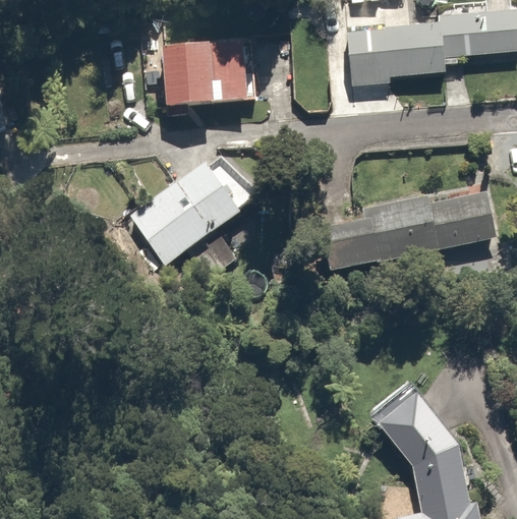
[(438,21),(346,26),(349,84),(397,81),(397,76),(448,73),(447,57),(516,53),(516,10),(437,15),(438,21)]
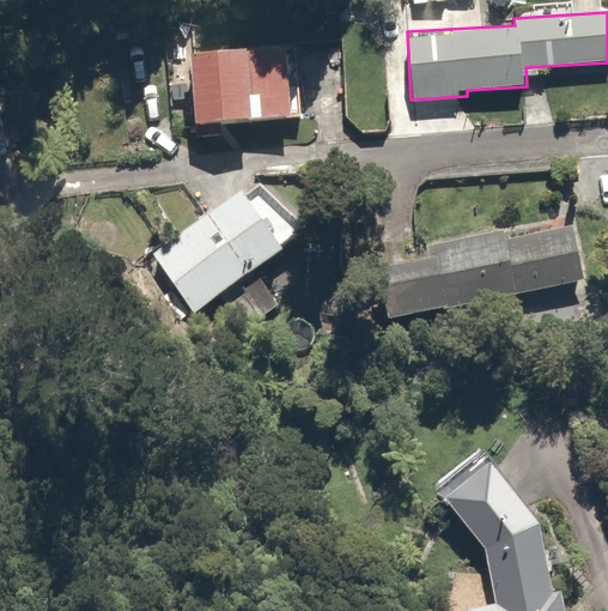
[(289,44),(184,49),(189,119),(293,113),(289,44)]
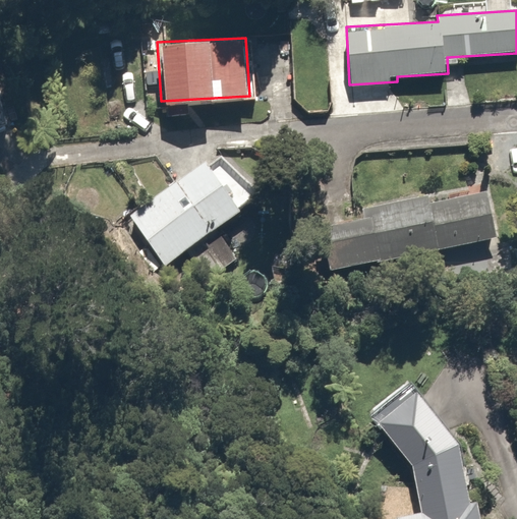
[(206,156),(128,215),(165,266),(237,210),(222,190),(233,182),(216,161),(212,164),(206,156)]
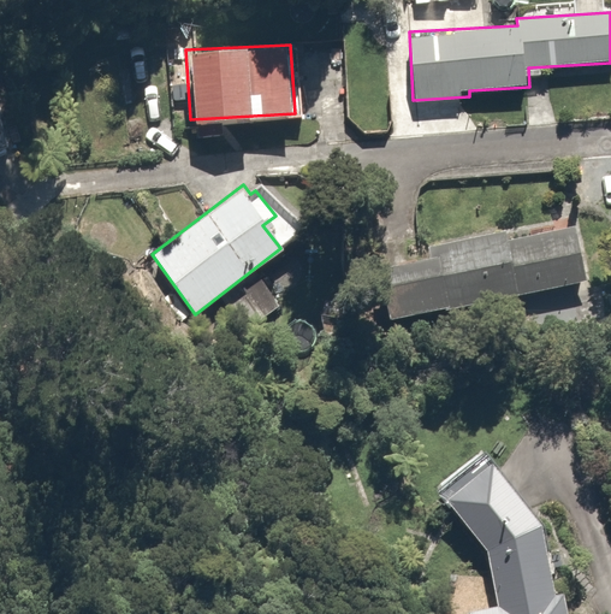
[(580,287),(573,229),(422,246),(423,258),(385,263),(391,314),(511,301),(510,294),(580,287)]
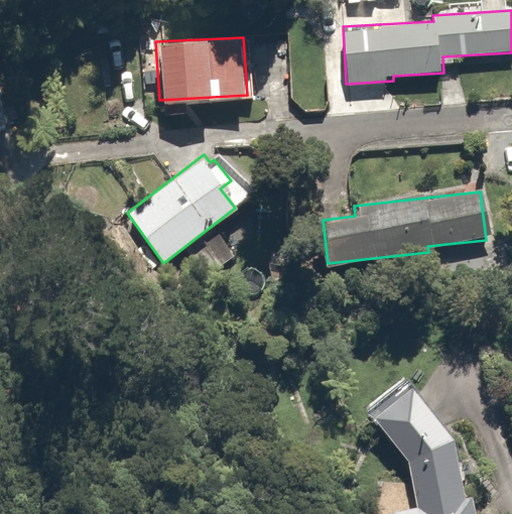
[(416,507),(391,512),(391,513),(478,513),(473,493),(467,495),(454,433),(405,380),(367,414),(406,459),(416,507)]
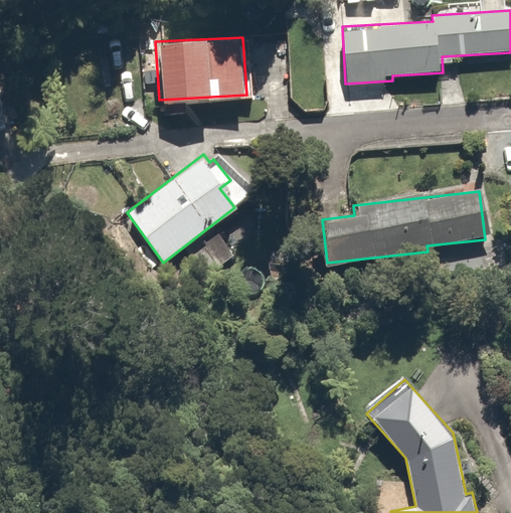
All buildings are outlined.
